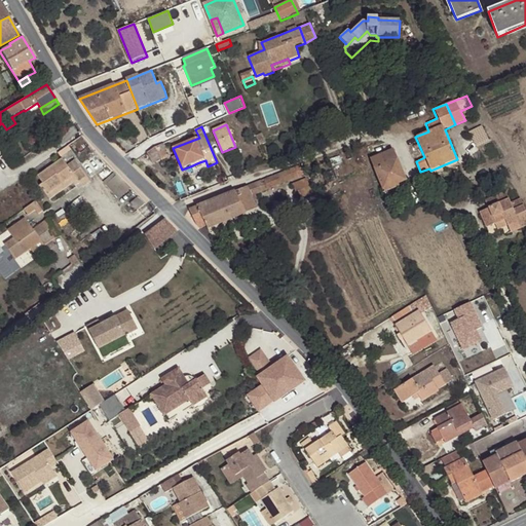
[(255,137),(259,146),(265,143),(261,134),(255,137)]
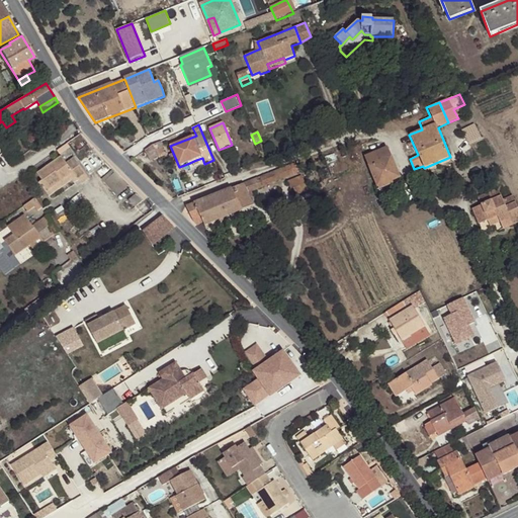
[(153,146),(159,158),(167,154),(161,142),(153,146)]
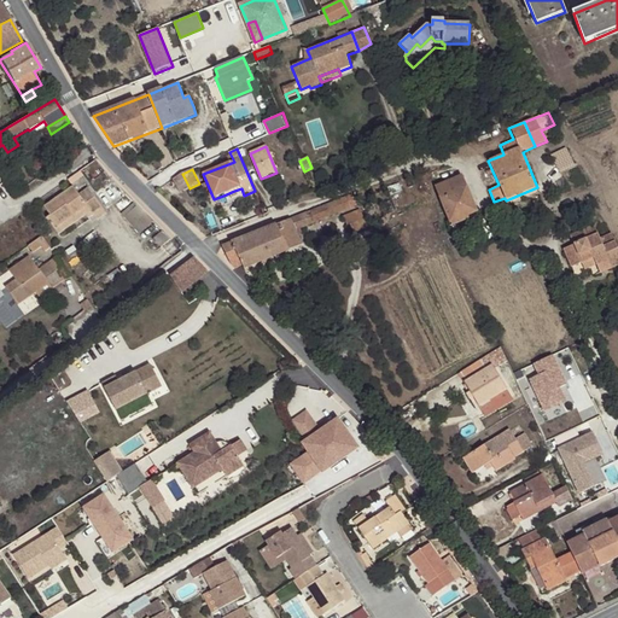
[(81,172),(69,180),(73,185),(85,176),(81,172)]
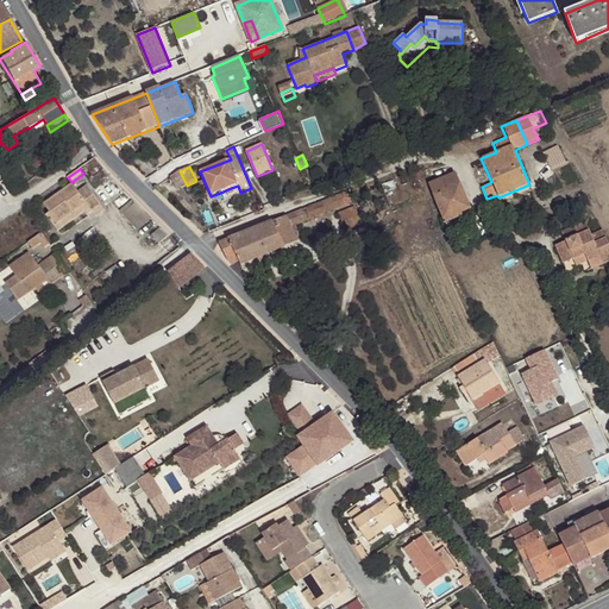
[(177,190),(187,186),(180,171),(170,177),(177,190)]
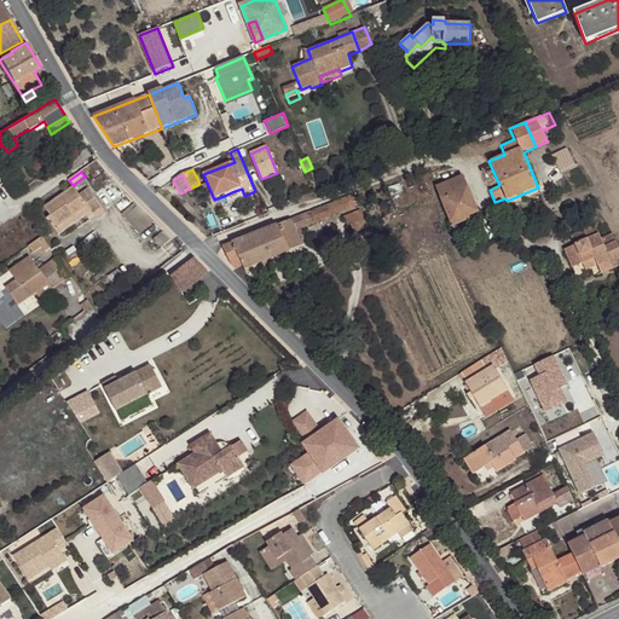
[(478,213),(463,175),(435,186),(451,224),(478,213)]
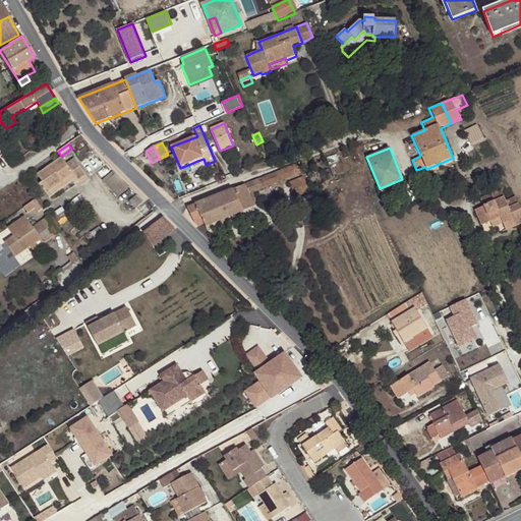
[(78,181),(88,176),(74,158),(67,164),(62,157),(38,175),(43,183),(40,185),(47,194),(74,175),(78,181)]
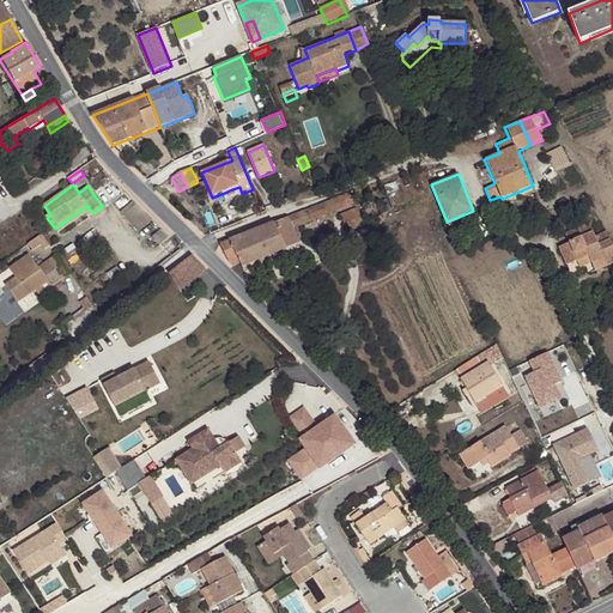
[(232,189),(222,194),(225,201),(235,196),(232,189)]
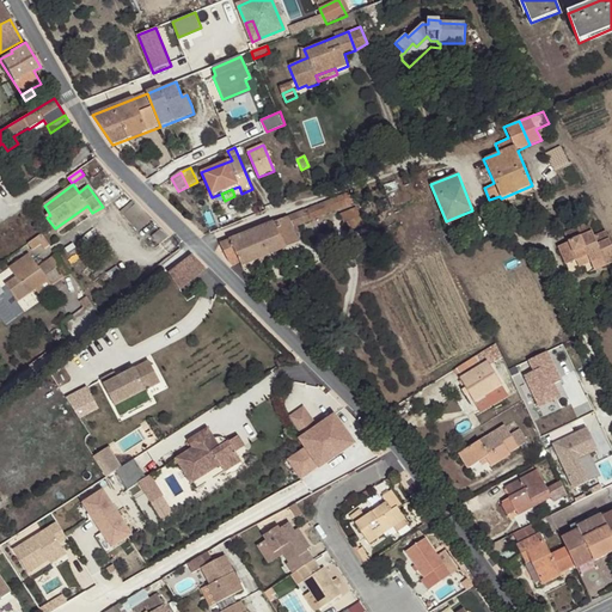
[(350,193),(319,204),(323,215),(355,202),(350,193)]
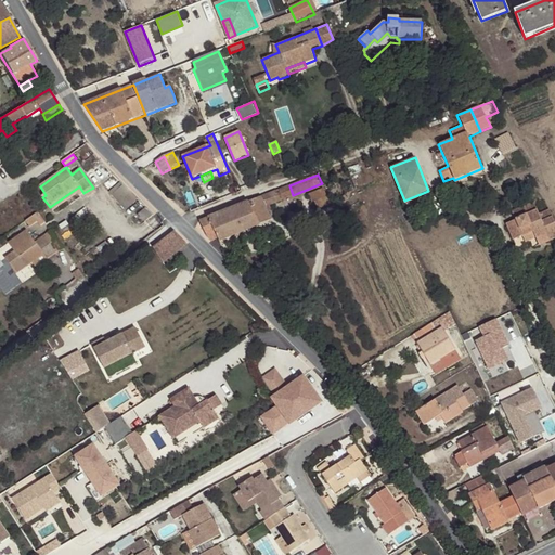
[(124,184),(119,189),(127,196),(131,193),(124,184)]
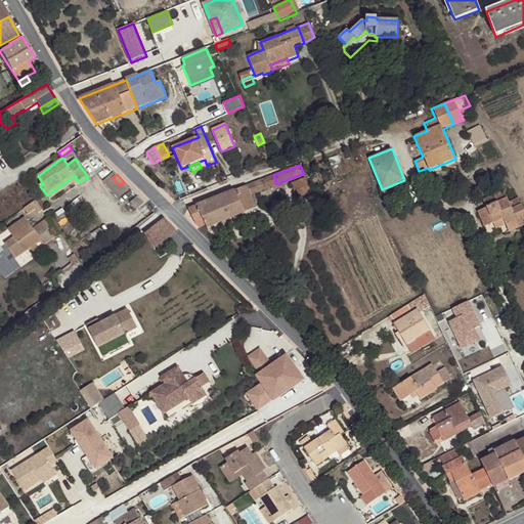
[(273,175),(271,175),(262,179),(265,188),(276,184),(273,175)]
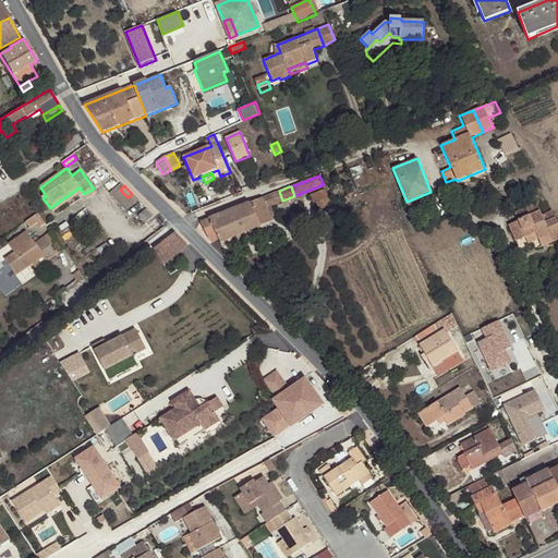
[(80,187),(50,208),(52,213),(77,195),(80,197),(84,194),(80,187)]
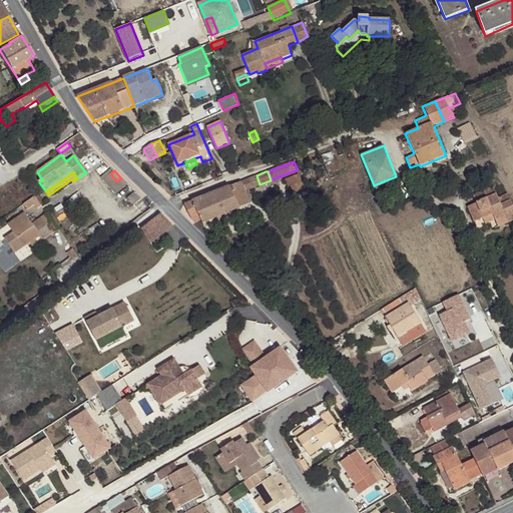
[(89,177),(86,173),(77,178),(80,182),(89,177)]
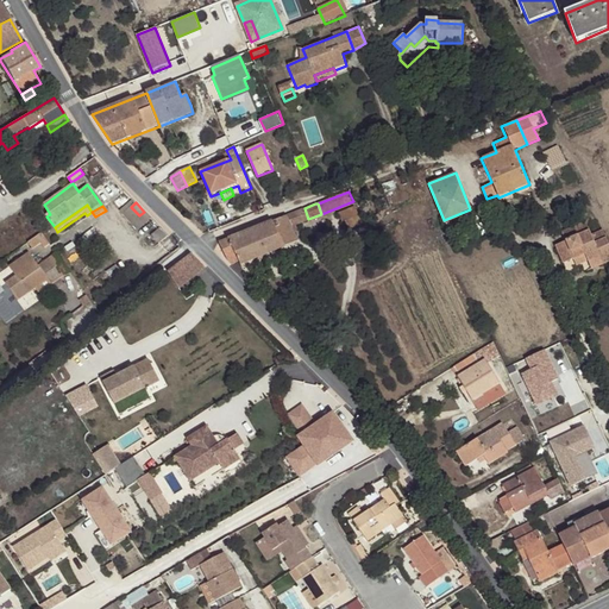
[(139,215),(131,207),(123,214),(131,224),(139,215)]
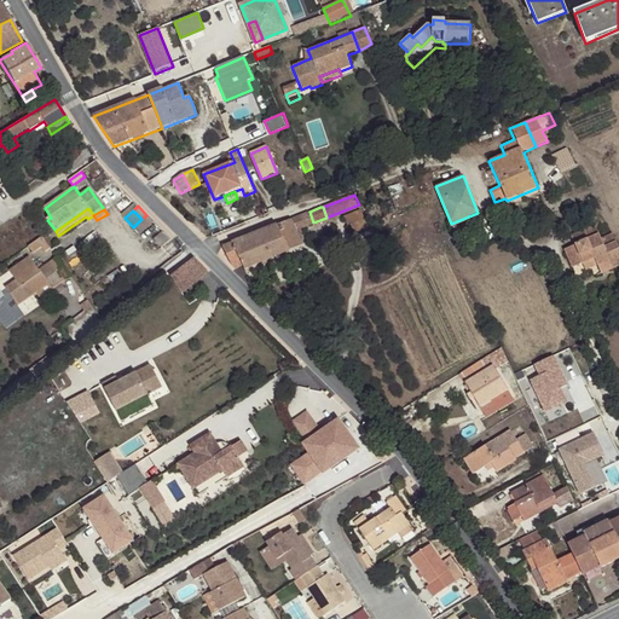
[(360,210),(343,217),(347,226),(350,225),(353,232),(368,226),(360,210)]
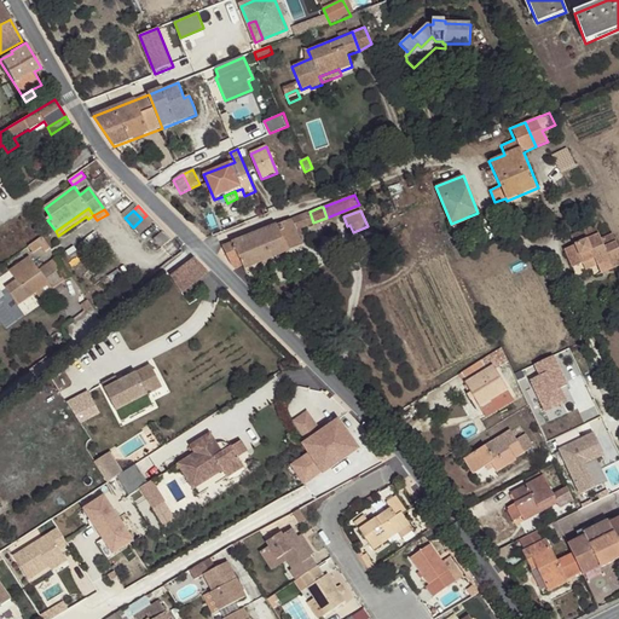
[(224,247),(231,265),(232,267),(237,270),(242,267),(244,272),(305,246),(300,235),(304,233),(301,230),(313,224),(313,223),(310,212),(224,247)]
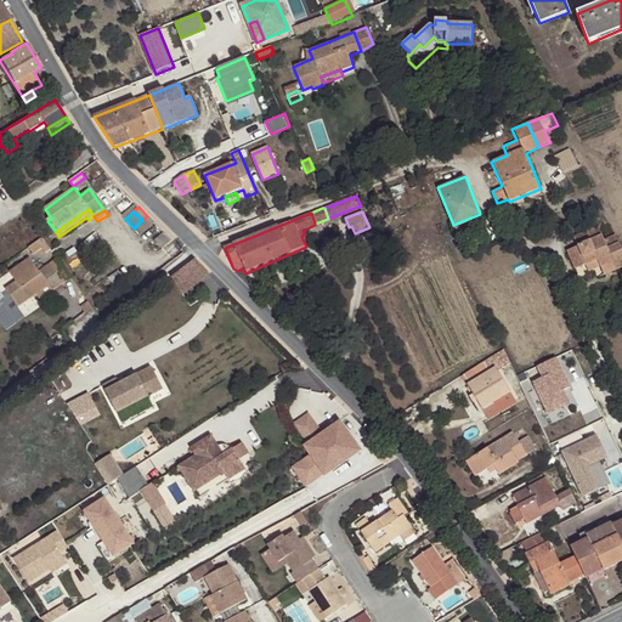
[(621,267),(621,248),(616,233),(604,239),(598,226),(574,237),(577,248),(569,252),(576,269),(584,265),(597,259),(600,267),(604,276),(621,267)]
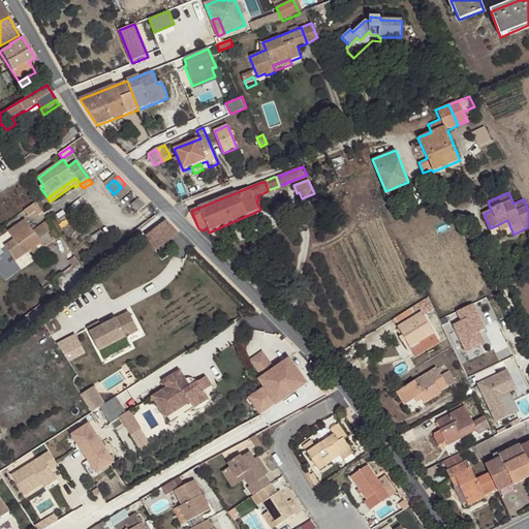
[(38,206),(36,203),(24,211),(27,214),(38,206)]
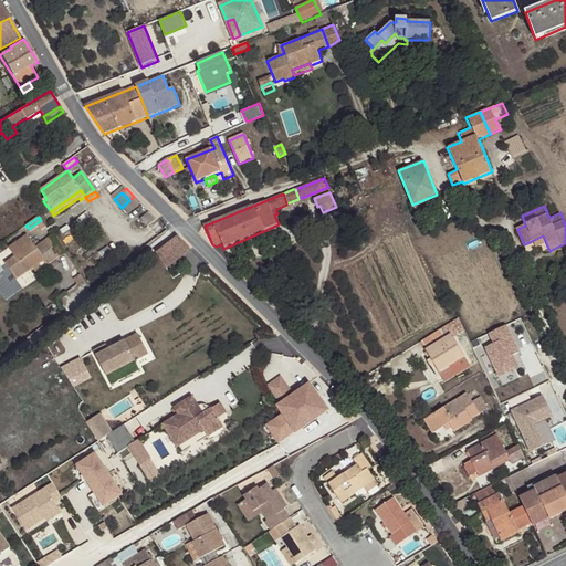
[(44,260),(48,264),(58,258),(45,241),(37,248),(28,234),(9,248),(14,257),(4,264),(17,280),(33,269),(44,260)]
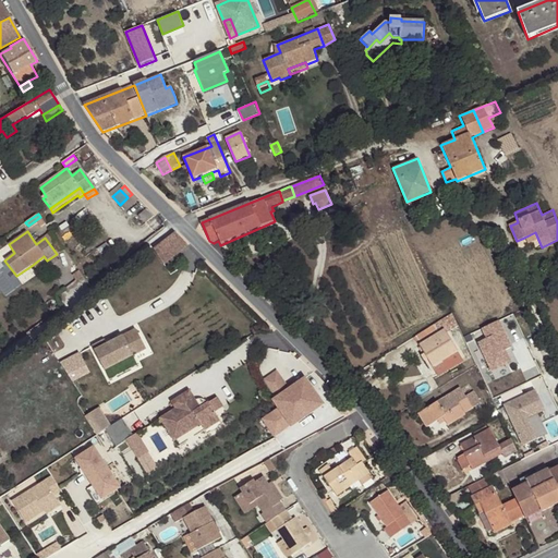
[(174,232),(154,249),(165,264),(189,246),(174,232)]
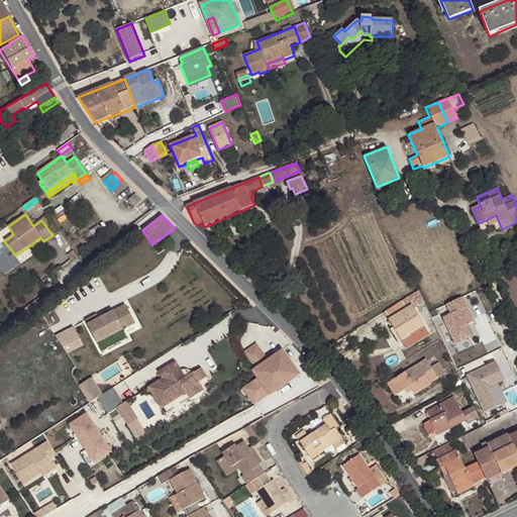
[(496,215),(486,220),(489,226),(499,222),(496,215)]
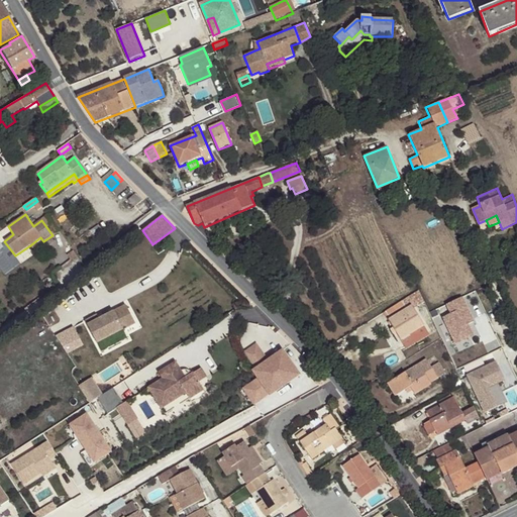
[(33,249),(43,241),(40,237),(30,245),(33,249)]
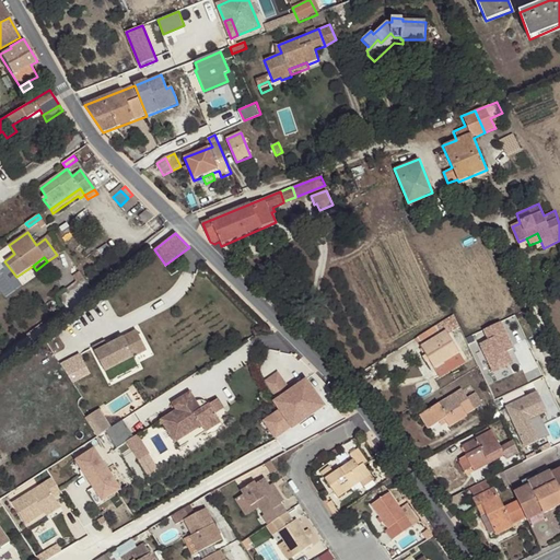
[(500,322),(485,329),(489,340),(480,345),(494,372),(512,363),(506,352),(513,349),(500,322)]
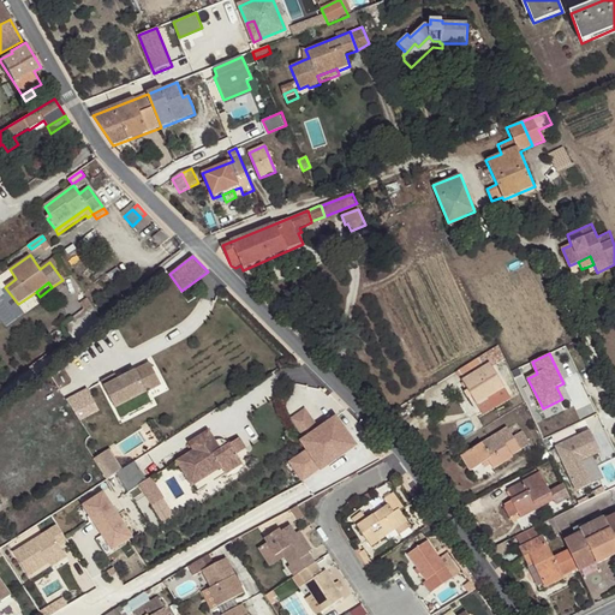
[(477,359),(459,371),(464,380),(461,381),(477,405),(505,388),(490,365),(483,369),(477,359)]
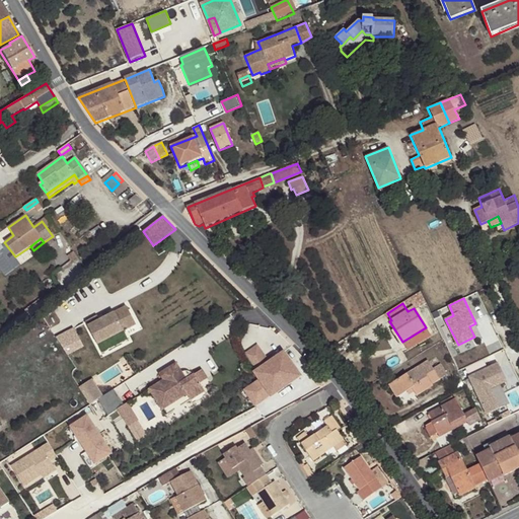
[(92,320),(81,326),(93,348),(131,327),(121,309),(94,324),(92,320)]
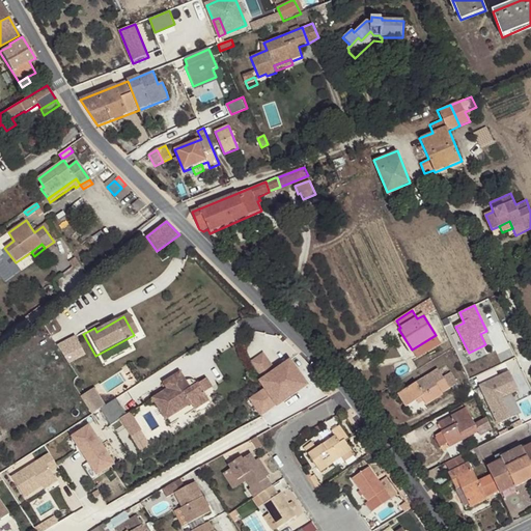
[(262,355),(251,363),(262,379),(259,381),(264,388),(250,399),(260,414),(275,403),(278,408),(308,386),(289,360),(275,371),(262,355)]
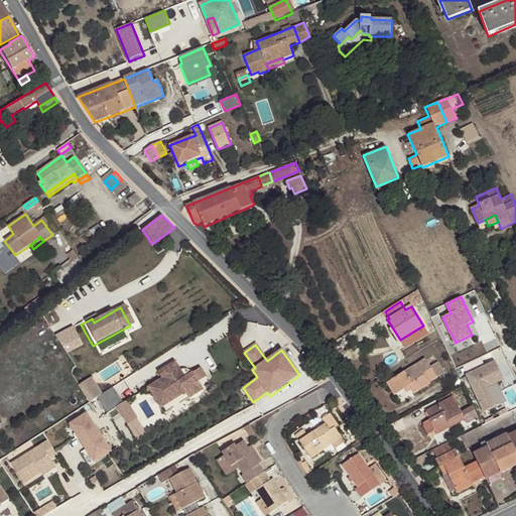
[(394,395),(403,390),(409,386),(411,389),(414,394),(430,384),(429,382),(444,373),(438,363),(430,367),(425,360),(387,383),(394,395)]
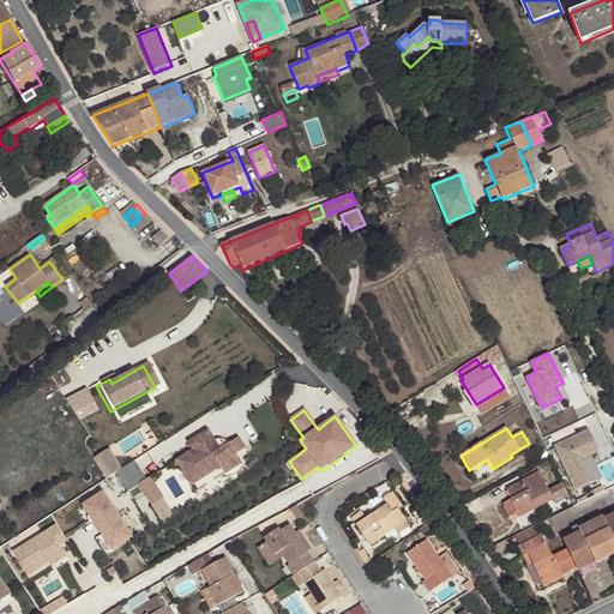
[(215,440),(209,429),(190,441),(193,449),(176,459),(192,485),(222,467),(227,474),(245,463),(238,452),(247,446),(240,435),(230,440),(220,447),(215,440)]
